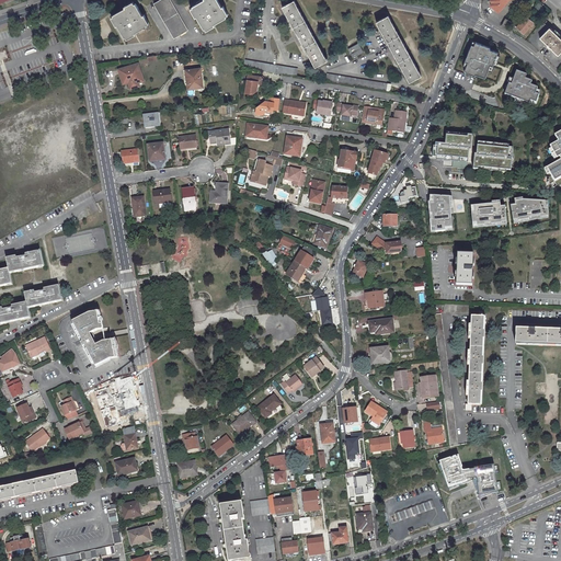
[(169,0),(160,0),(153,4),(174,38),(187,31),(169,0)]
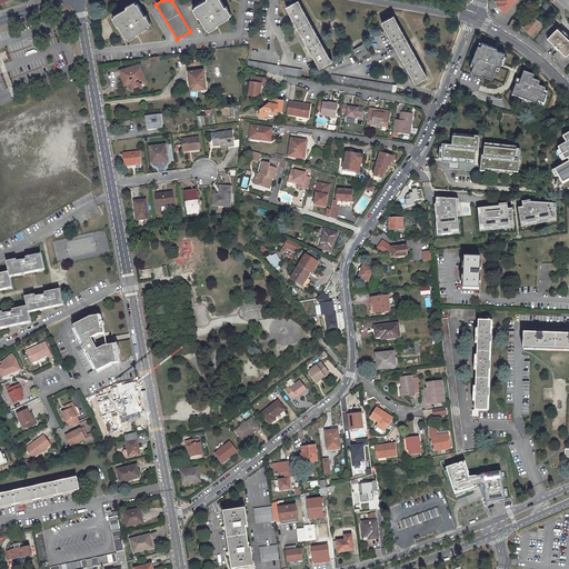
[(230,18),(220,0),(206,0),(202,2),(193,8),(207,31),(230,18)]
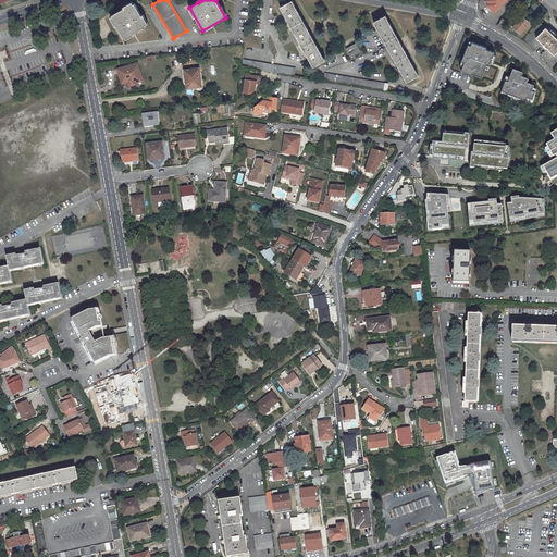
[(495,12),(505,0),(486,0),(490,2),(486,5),(495,12)]
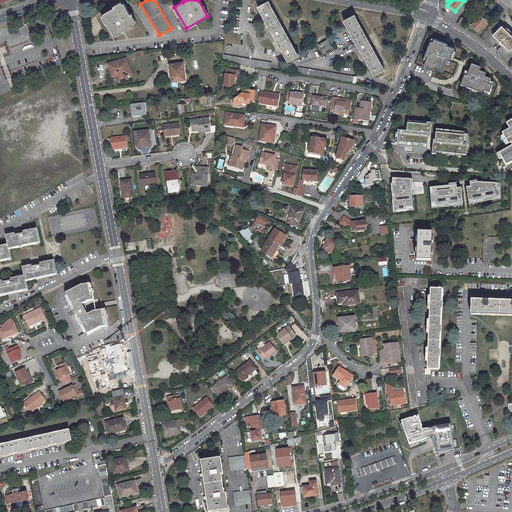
[(257,6),(287,61),(298,56),(294,49),(283,28),(272,8),(268,1),(257,6)]
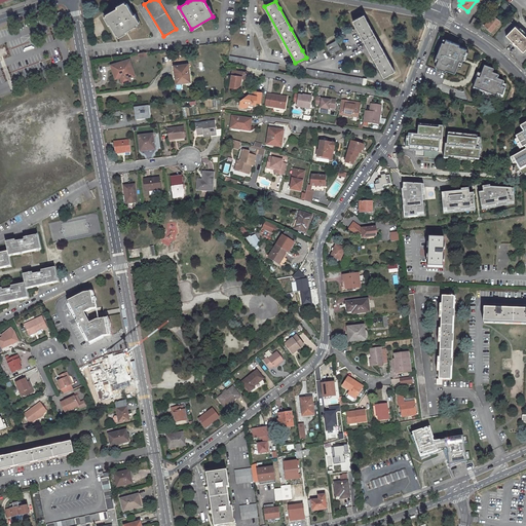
[(139,24),(126,2),(113,10),(105,14),(117,37),(139,24)]
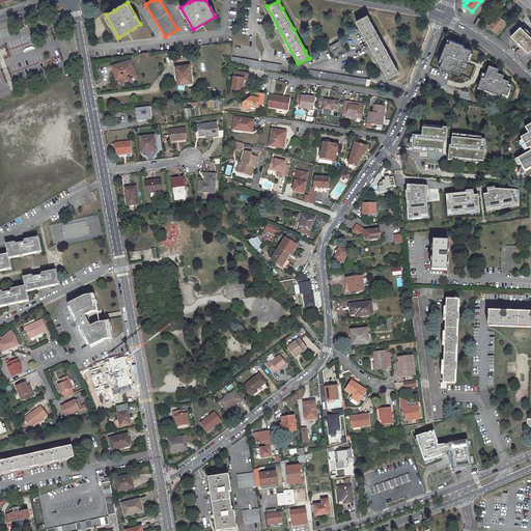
[(356,21),(387,78),(398,72),(395,66),(384,45),(370,21),(367,15),(356,21)]
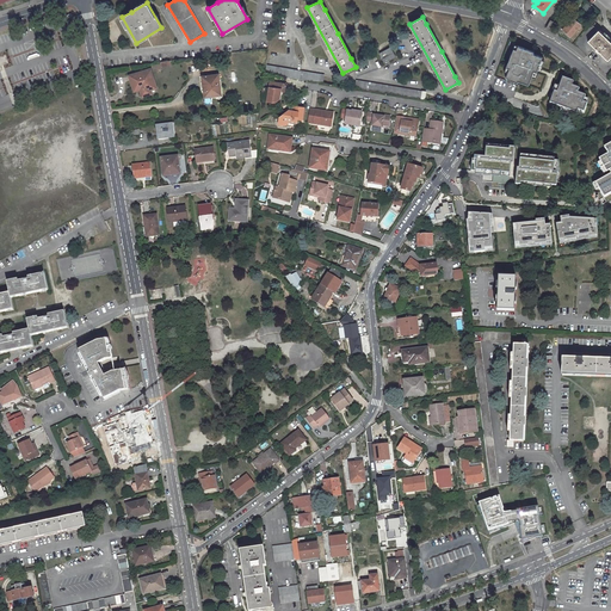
[(571,37),(581,25),(579,24),(581,20),(576,17),(574,19),(573,18),(568,24),(567,23),(565,26),(566,26),(562,30),(571,37)]
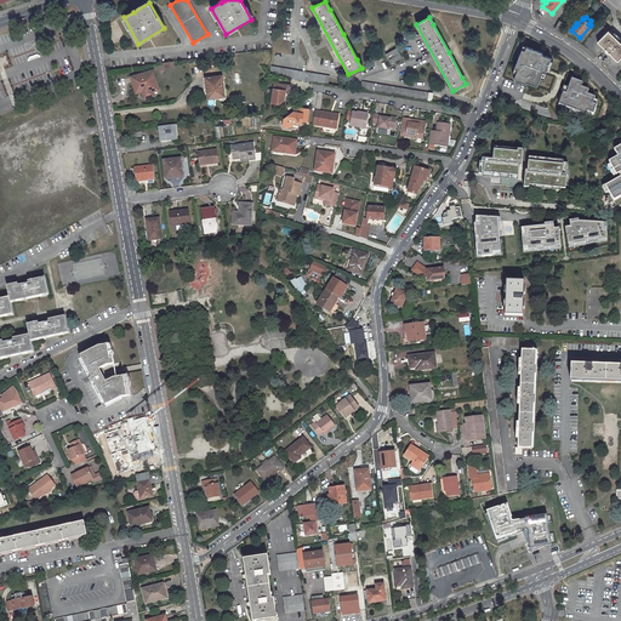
[(559,21),(554,29),(560,32),(565,23),(559,21)]
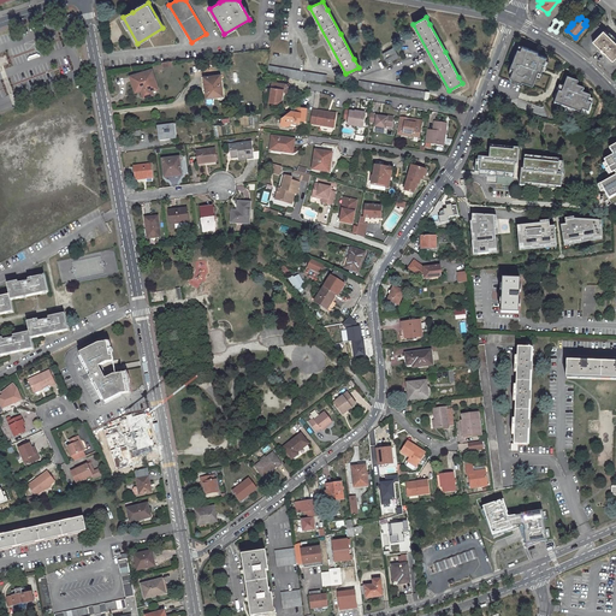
[(600,51),(603,54),(604,53),(612,61),(615,57),(615,42),(603,30),(593,42),(602,51),(600,51)]
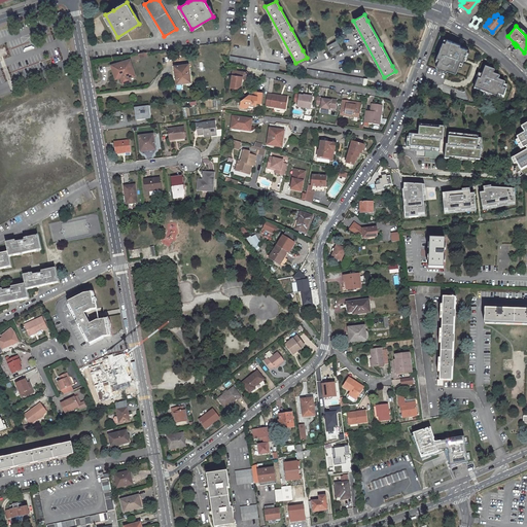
[(431,55),(428,64),(473,80),(479,82),(481,77),(486,79),(492,63),(490,62),(492,59),(483,55),(478,71),(470,68),(478,49),(446,37),(447,32),(441,30),(435,43),(444,46),(440,57),(431,55)]
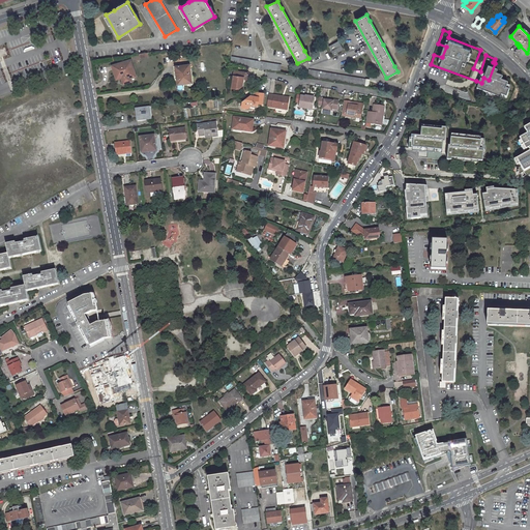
[(339,41),(329,47),(333,55),(343,50),(339,41)]
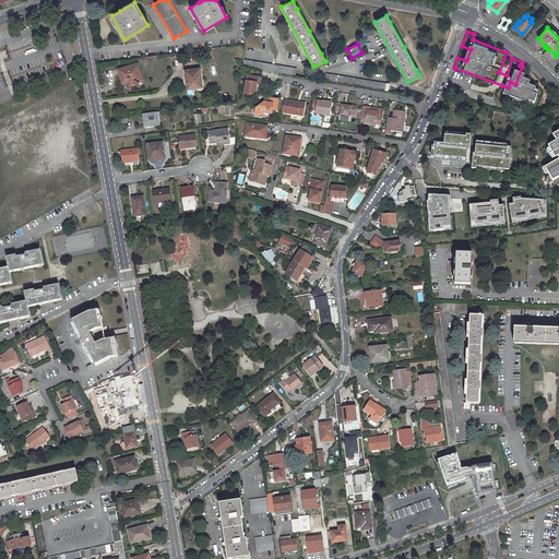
[(128,67),(118,70),(121,80),(127,79),(128,82),(130,90),(139,86),(138,83),(143,81),(138,66),(129,68),(128,67)]
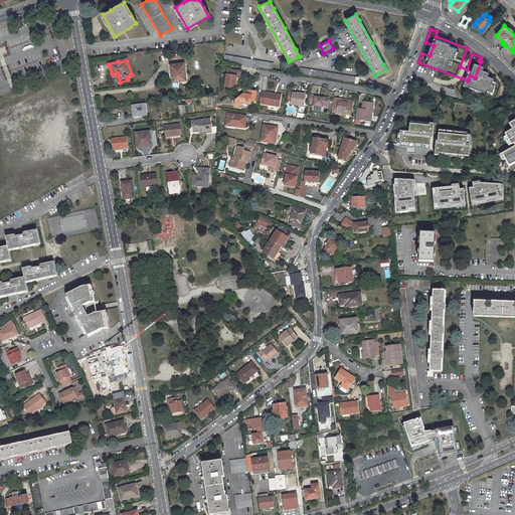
[(184,62),(170,64),(172,82),(184,81),(183,75),(185,75),(184,62)]
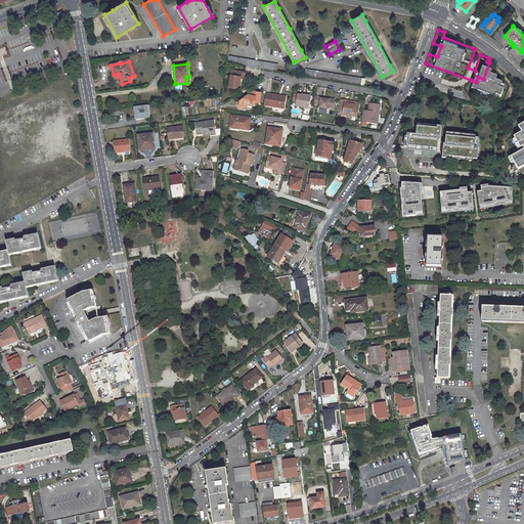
[(231,70),(229,87),(235,88),(239,85),(239,82),(238,80),(242,78),(243,79),(247,76),(243,72),(231,70)]
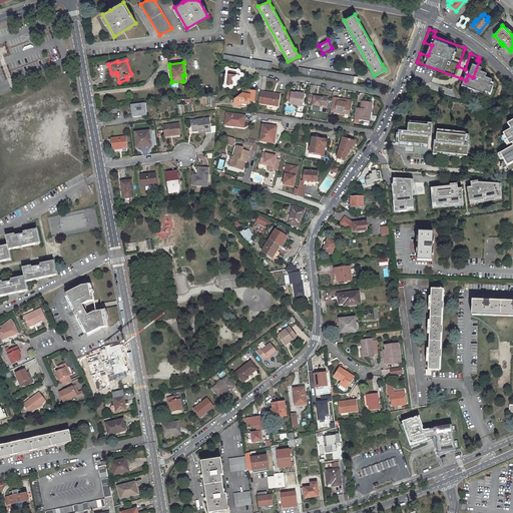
[(240,92),(233,98),(232,104),(238,104),(243,101),(247,102),(248,100),(252,100),(253,90),(245,89),(244,93),(240,92)]
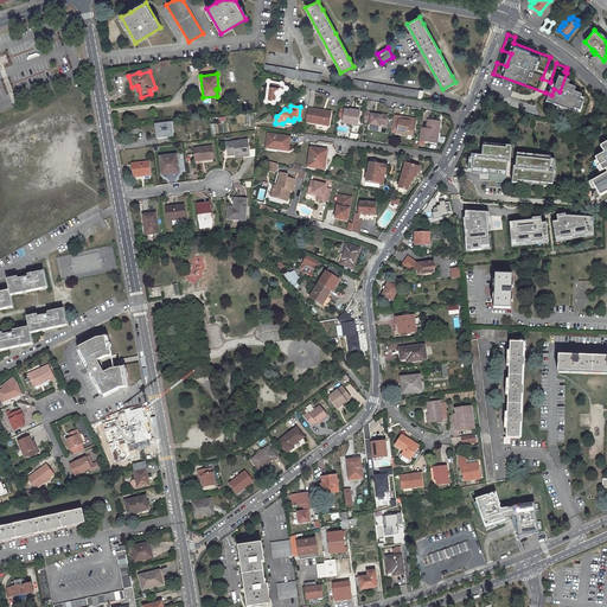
[(326,126),(328,113),(306,109),(304,122),(326,126)]
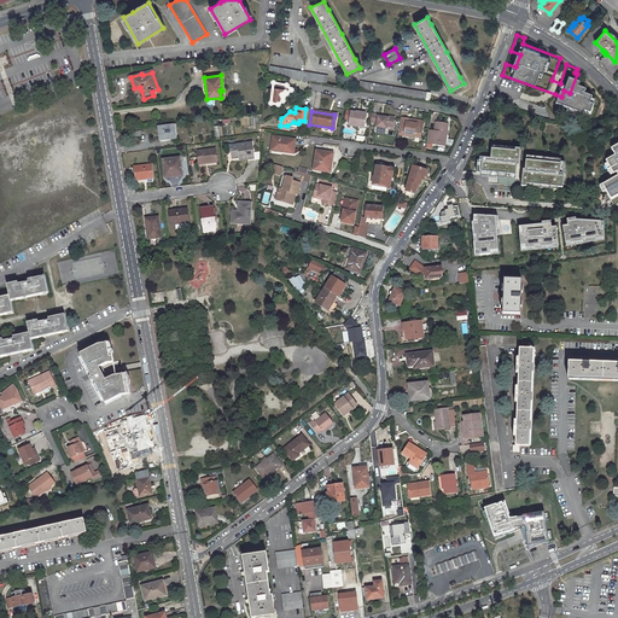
[(359,115),(344,112),(343,121),(348,121),(348,126),(362,128),(365,114),(361,112),(359,115)]
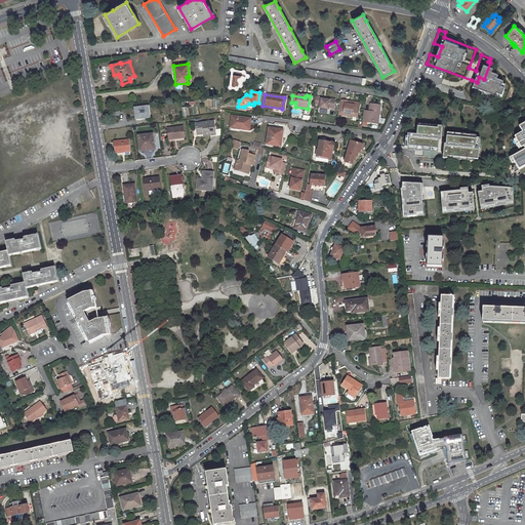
[(315,96),(314,105),(319,106),(318,109),(327,110),(327,108),(332,109),(333,101),(328,99),(328,102),(324,101),(319,99),(320,97),(315,96)]
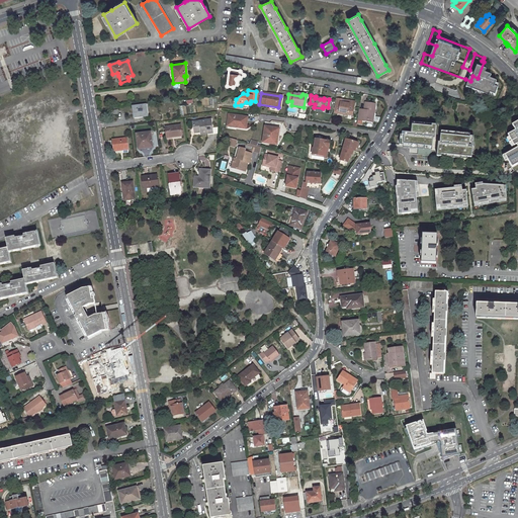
[(350,116),(352,105),(344,104),(345,101),(335,99),(333,108),(338,109),(337,112),(345,113),(345,115),(350,116)]
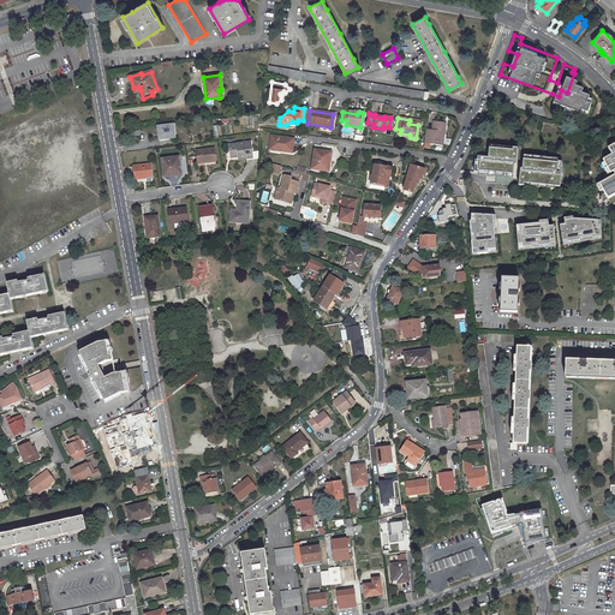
[(439,144),(440,135),(443,135),(445,125),(431,123),(430,131),(424,130),(423,144),(429,144),(429,143),(439,144)]
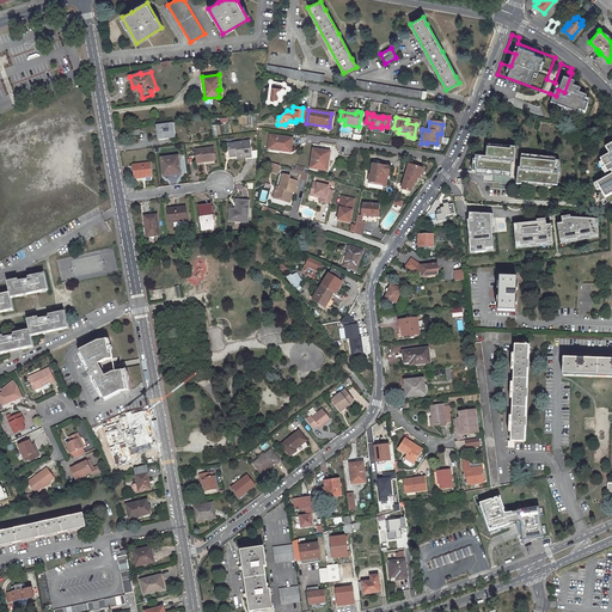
[(173,138),(172,124),(157,126),(159,139),(173,138)]
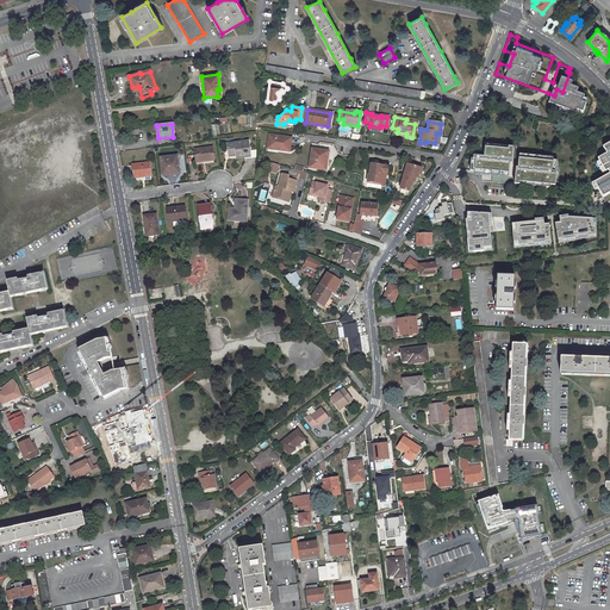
[(290,153),(291,138),(269,135),(267,147),(278,148),(278,150),(290,153)]
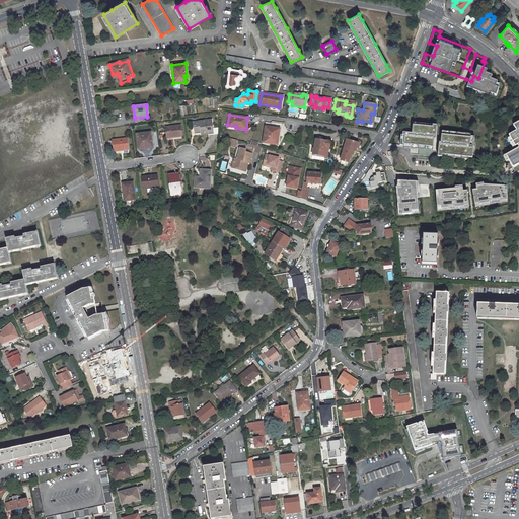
[(201,133),(207,132),(207,135),(213,134),(211,121),(194,123),(194,128),(195,134),(201,133)]
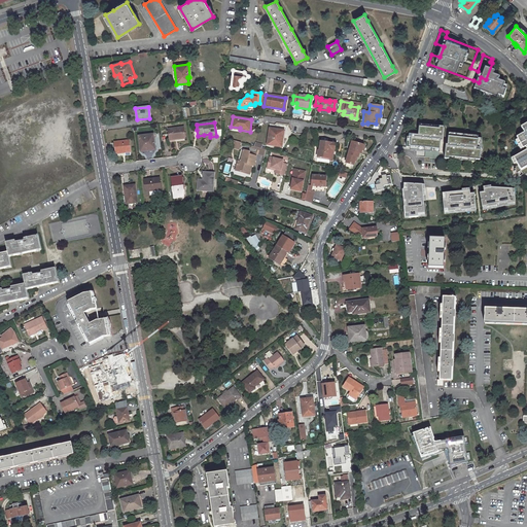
[(446,152),(447,128),(422,126),(421,135),(412,135),(411,138),(407,137),(406,148),(426,150),(425,157),(440,157),(441,152),(446,152)]
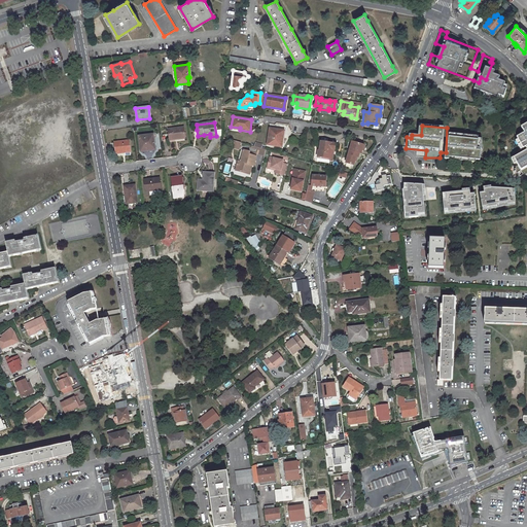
[(184,137),(183,128),(168,130),(169,140),(175,140),(175,138),(184,137)]
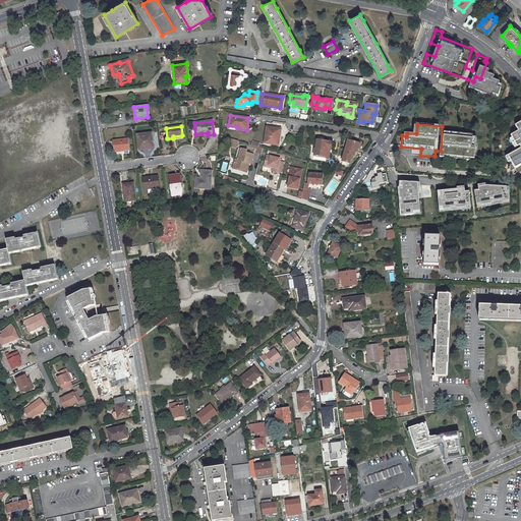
[(277,134),(280,135),(281,129),(267,127),(264,143),(278,146),(279,143),(276,143),(277,134)]
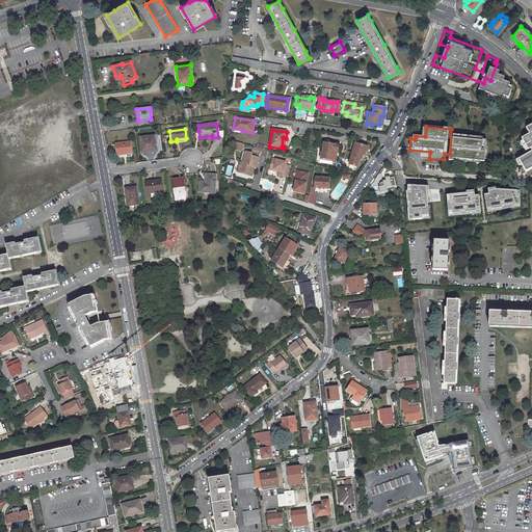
[(139,138),(141,154),(156,152),(155,137),(139,138)]
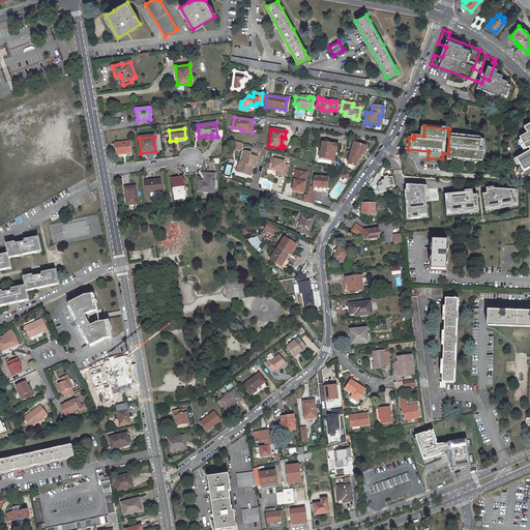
[(230,148),(240,151),(242,144),(232,141),(230,148)]
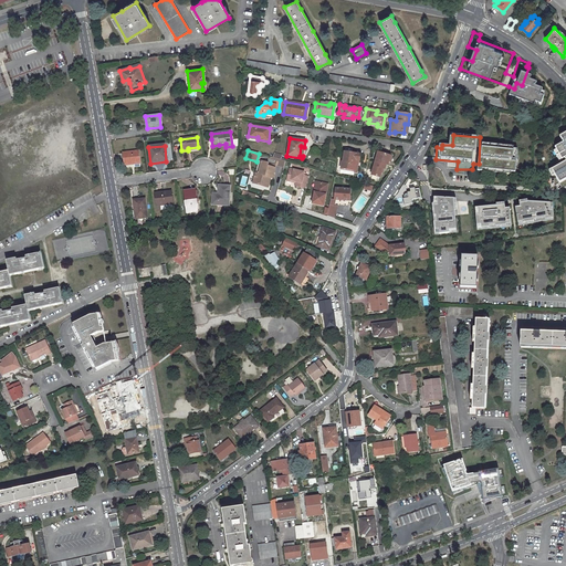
[(379,150),(373,175),(383,177),(385,169),(389,170),(394,155),(379,150)]
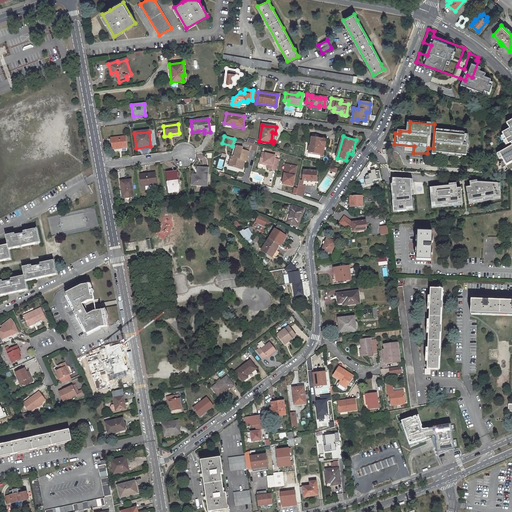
[(111,139),(112,148),(120,147),(120,148),(126,147),(125,137),(111,139)]
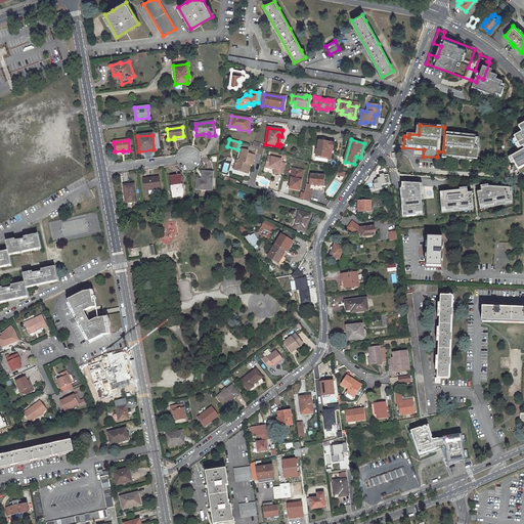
[(474,151),(474,142),(445,140),(445,149),(474,151)]
